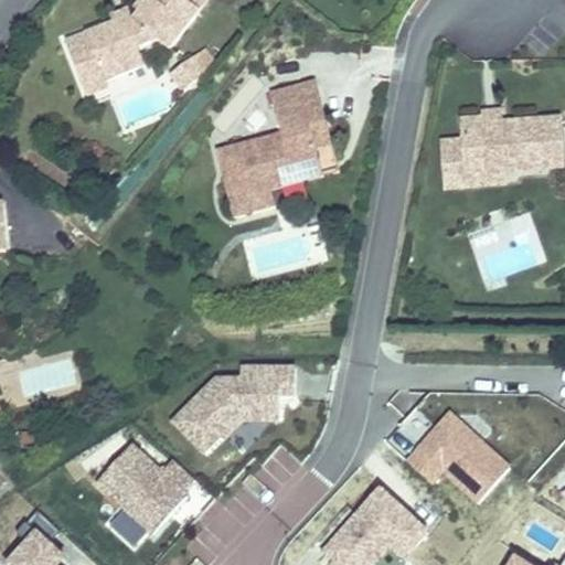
[(78,61),(91,91),(110,83),(113,91),(147,77),(141,59),(161,50),(171,59),(199,23),(169,1),(168,0),(151,0),(138,17),(140,23),(135,25),(118,32),(96,42),(100,52),(78,61)]
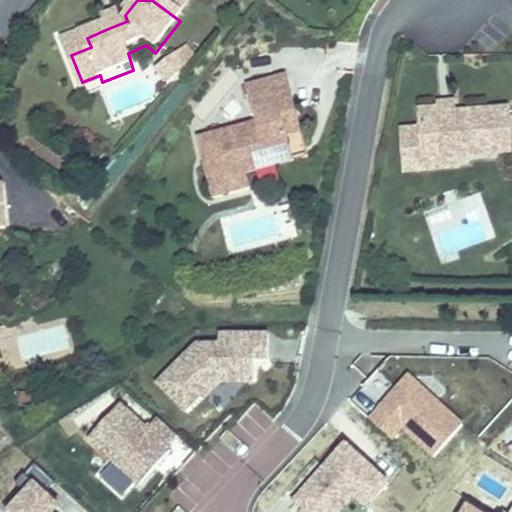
[(185,0),(153,0),(153,1),(180,21),(192,5),(185,0)]
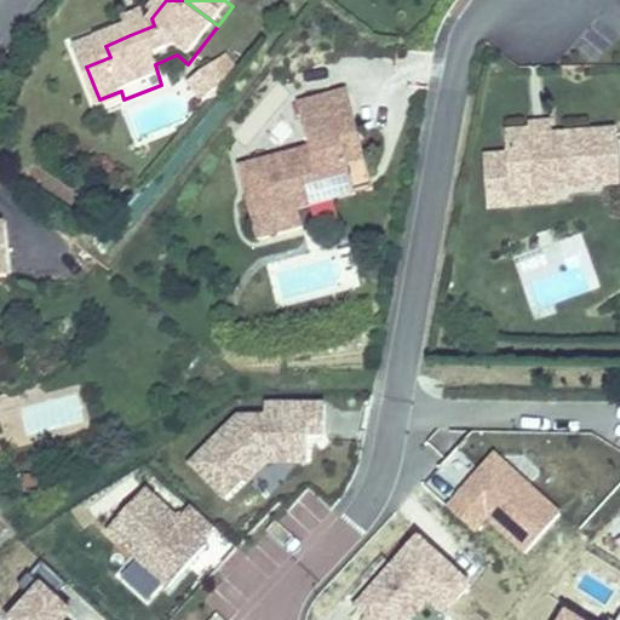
[(124,24),(130,35),(148,28),(143,16),(124,24)]
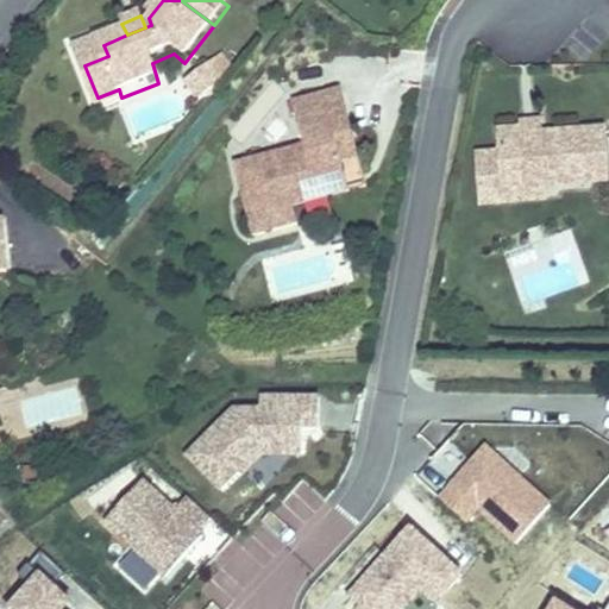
[(108,56),(104,45),(80,56),(85,66),(108,56)]
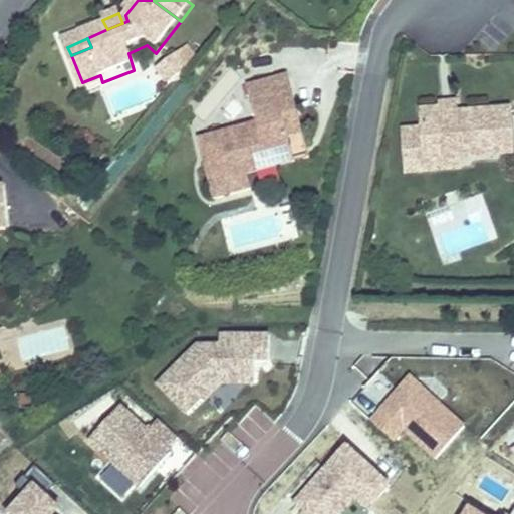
[(160,74),(171,89),(172,88),(187,78),(176,63),(171,66),(160,74)]
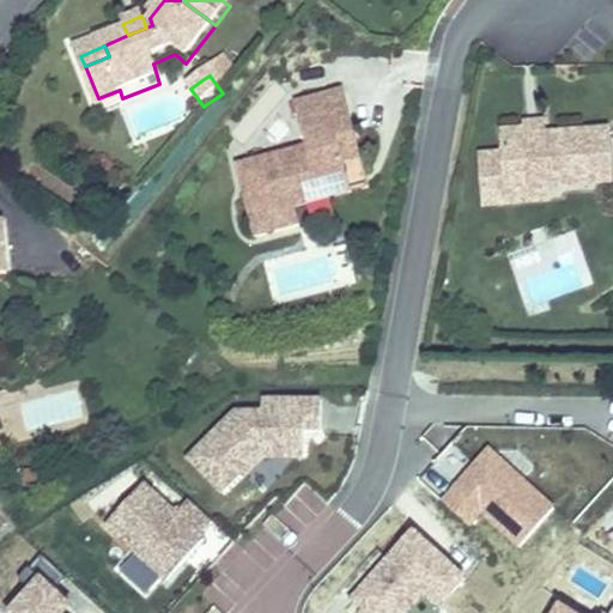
[(190,89),(184,93),(198,111),(204,107),(190,89)]
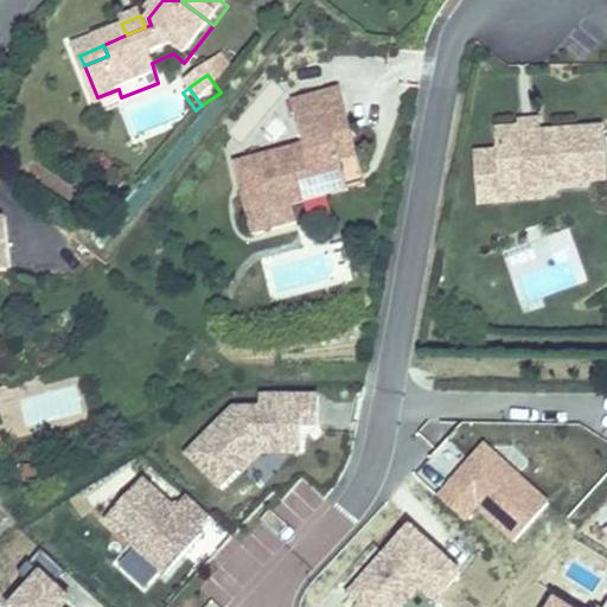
[(119,89),(97,97),(101,106),(121,97),(119,89)]
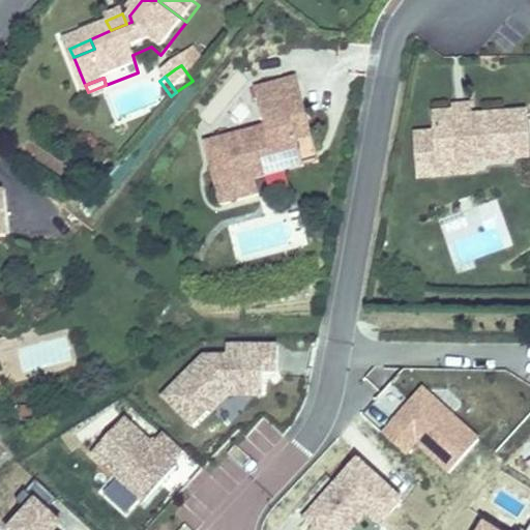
[(266,134),(205,149),(221,213),(258,204),(255,187),(251,173),(261,171),(262,175),(301,166),(296,144),(293,128),(306,125),(297,86),(257,95),(266,134)]
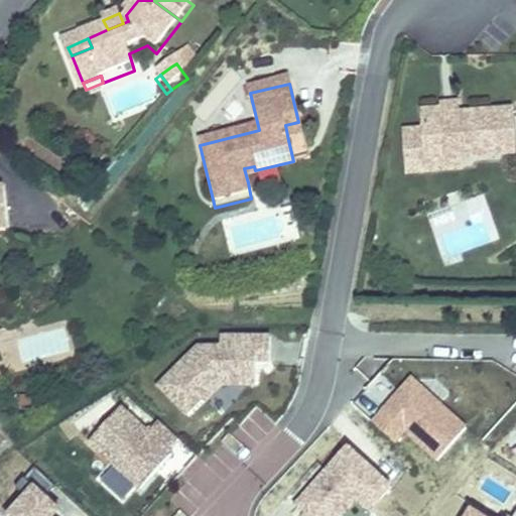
[(457,171),(457,169),(510,166),(508,122),(454,125),(454,120),(437,121),(417,122),(418,141),(420,173),(457,171)]
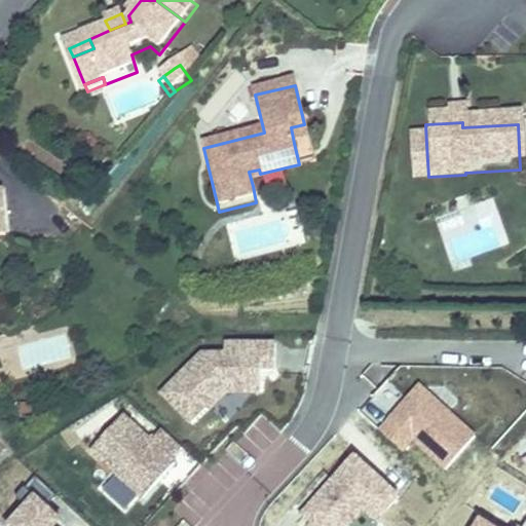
[(291,127),(294,143),(308,139),(304,124),(291,127)]
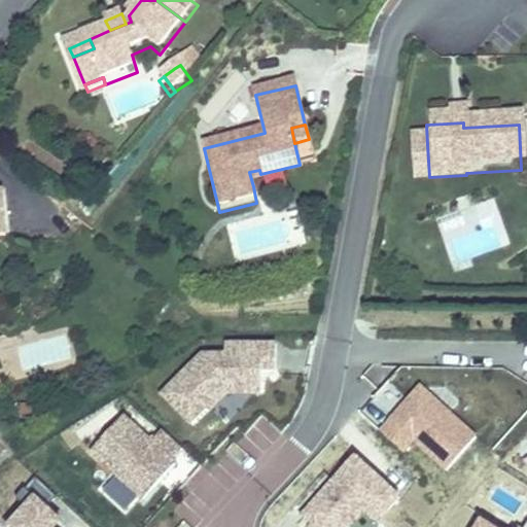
[(427,144),(409,145),(411,186),(466,183),(466,175),(429,177),(427,144)]
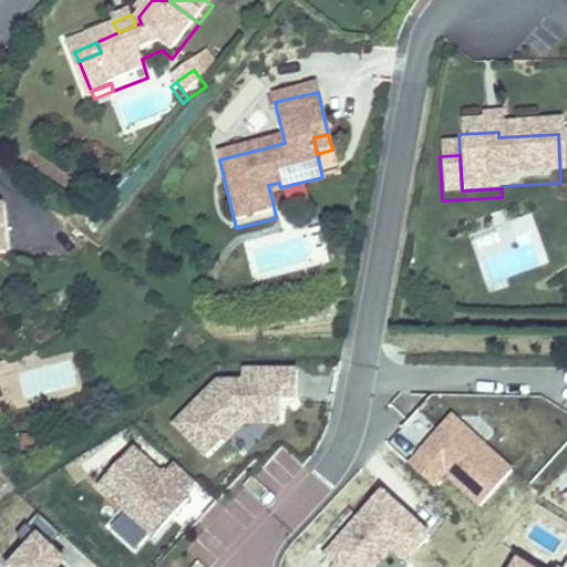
[(279,183),(268,185),(272,200),(326,188),(322,177),(280,187),(279,183)]
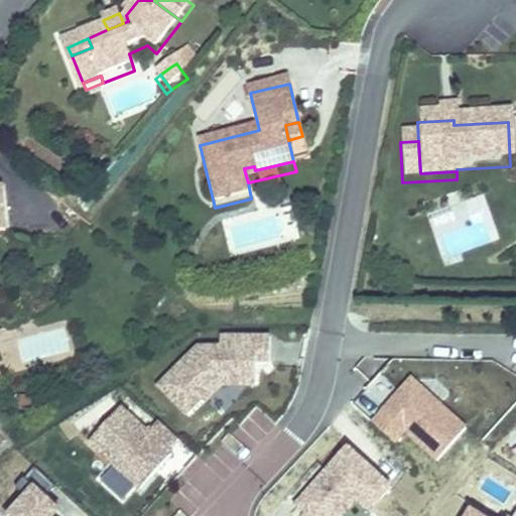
[(160,367),(161,400),(256,398),(255,363),(270,362),(269,334),(219,335),(219,345),(188,346),(189,366),(160,367)]
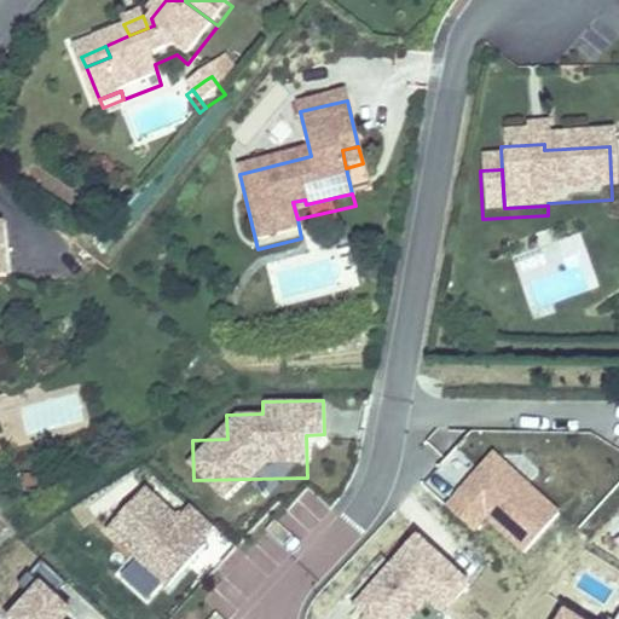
[(443,505),(474,532),(484,521),(524,556),(561,512),(490,451),(443,505)]
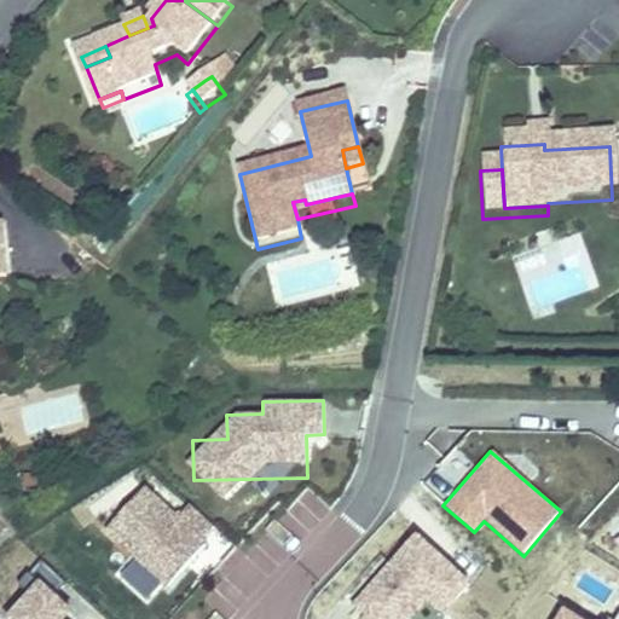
[(148,606),(218,531),(190,504),(177,518),(143,485),(98,531),(131,562),(116,577),(148,606)]
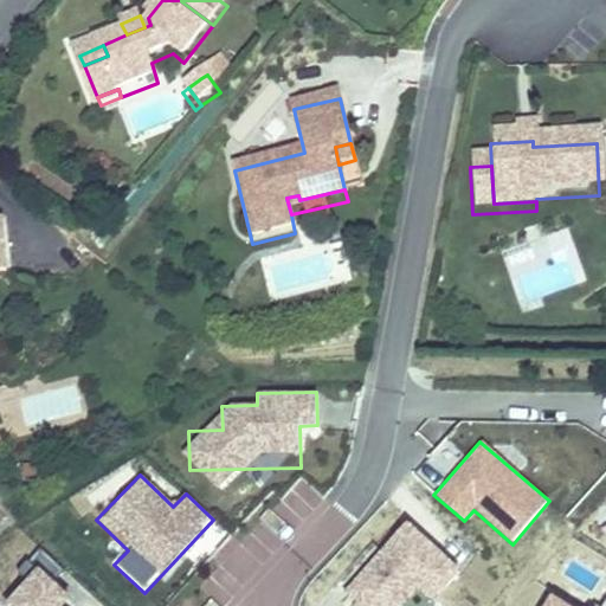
[(358,605),(405,605),(419,593),(431,605),(462,577),(411,523),(341,588),(358,605)]
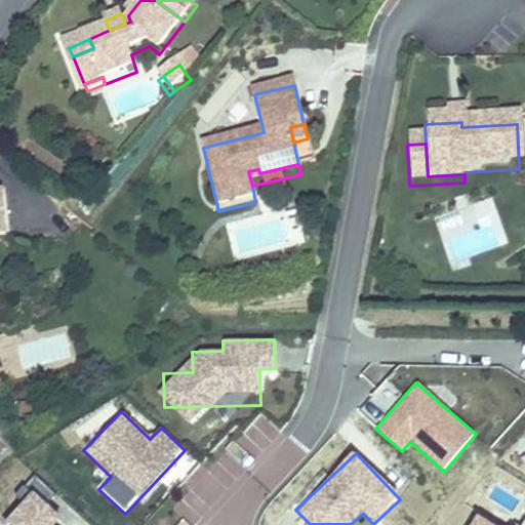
[(57,524),(61,523),(33,494),(1,524),(57,524)]
